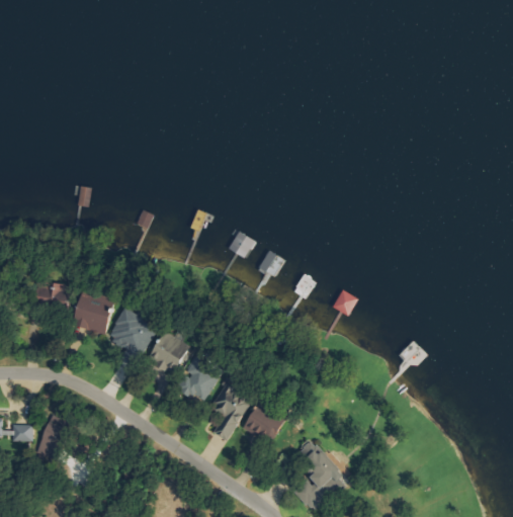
[(262,263),(276,271),(283,258),(269,251),(262,263)]
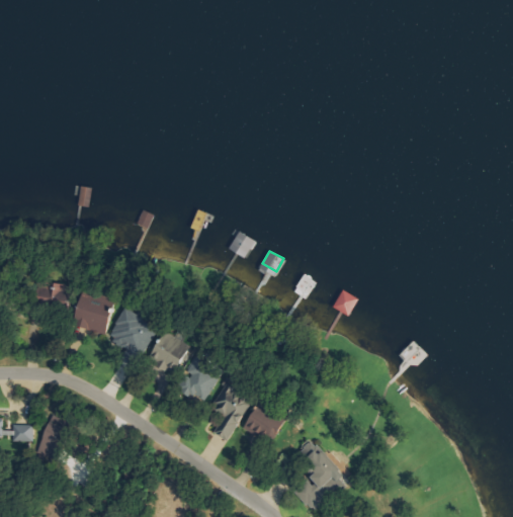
[(334,309),(350,317),(359,297),(342,290),(334,309)]
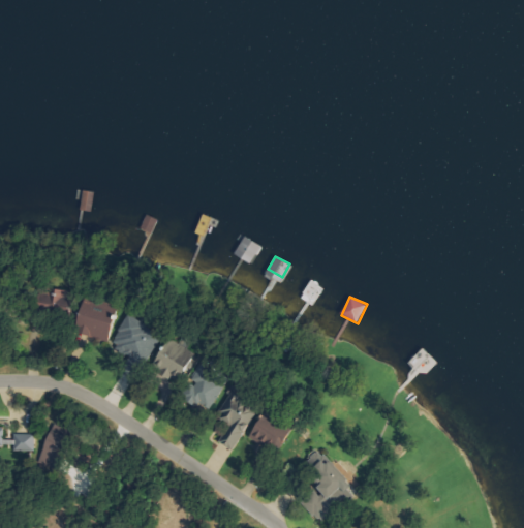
[(117,314),(85,303),(74,332),(106,343),(117,314)]
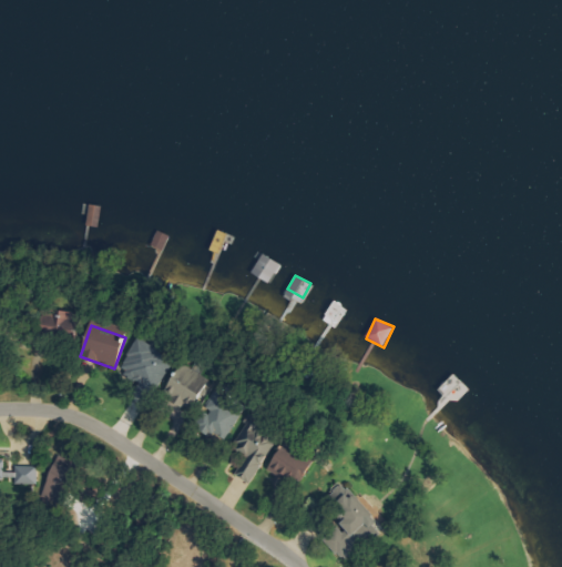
[(172,358),(138,337),(118,371),(152,391),(172,358)]
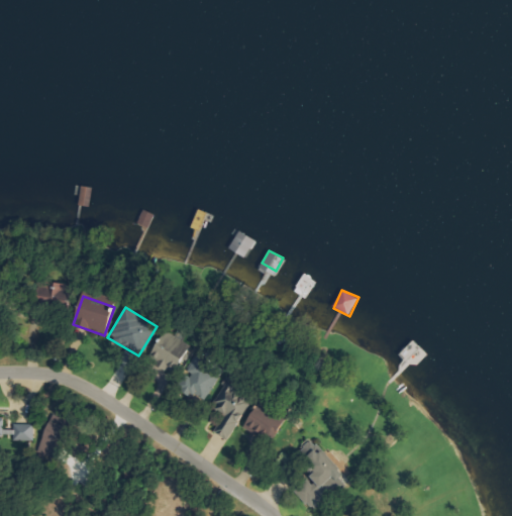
[(189,343),(162,332),(152,357),(180,368),(189,343)]
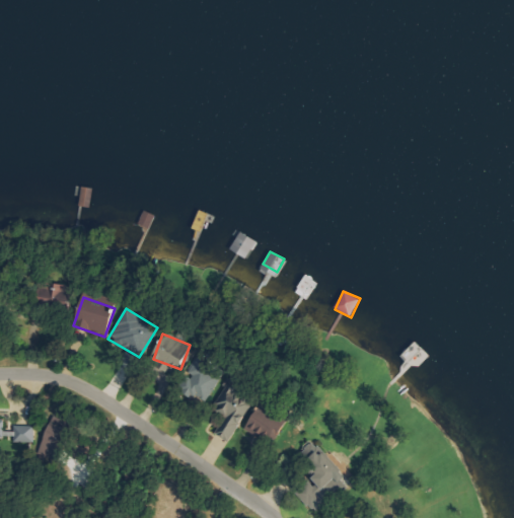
[(182,385),(207,399),(221,376),(211,370),(214,365),(198,355),(187,373),(190,375),(182,385)]
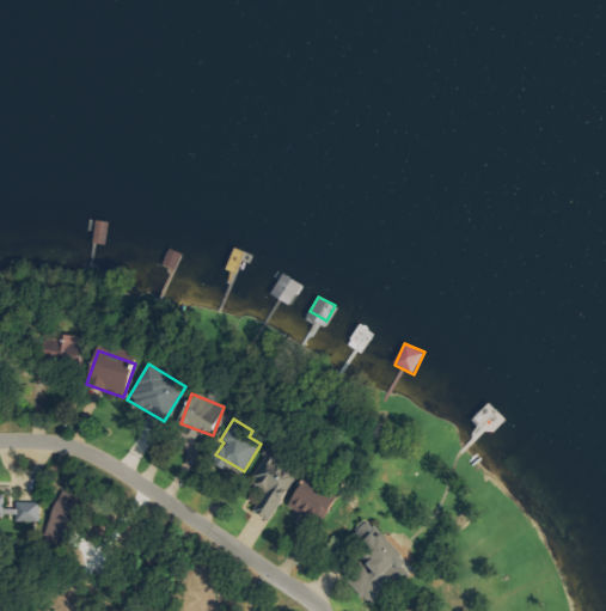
[(298,477),(275,462),(274,465),(264,459),(251,477),(267,488),(252,511),(268,521),(298,477)]
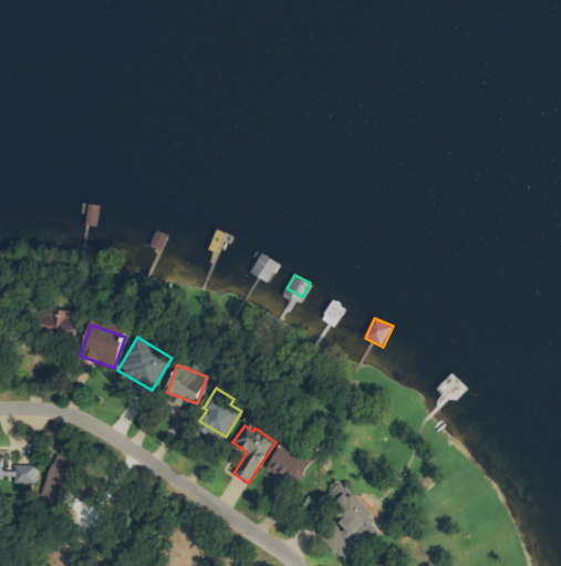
[(310,462),(282,445),(268,470),(295,486),(310,462)]
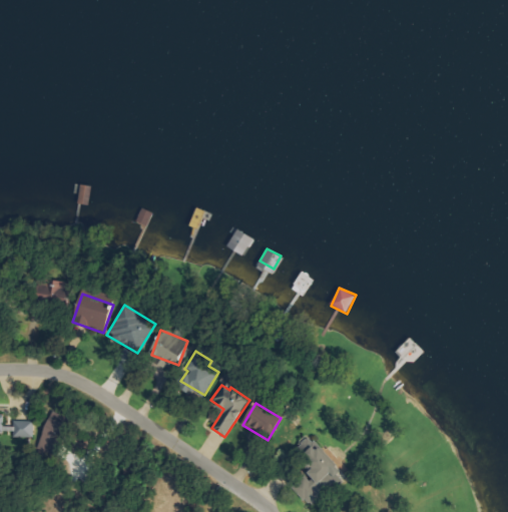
[(54,460),(68,428),(48,420),(34,452),(54,460)]
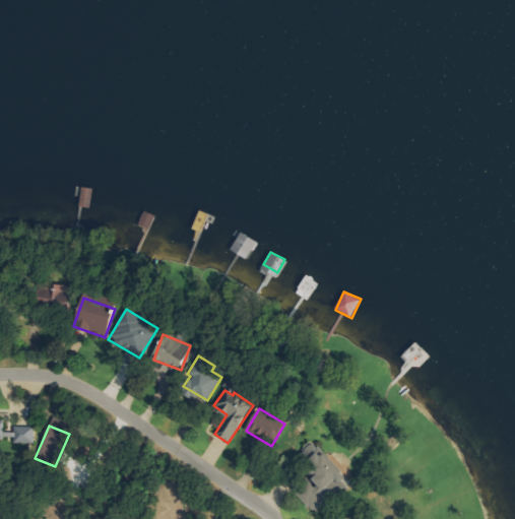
[(33,444),(33,428),(12,428),(12,444),(33,444)]
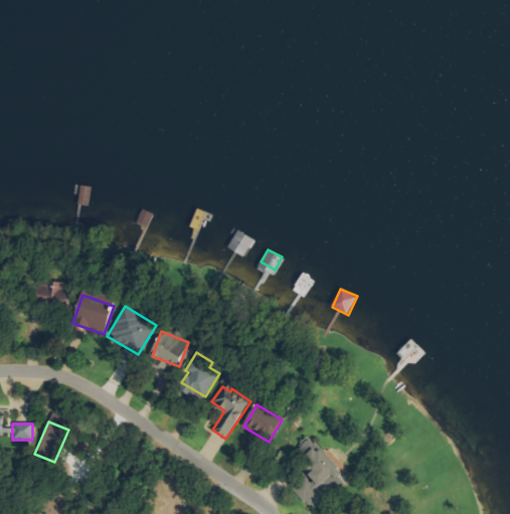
[(301,460),(316,478),(309,484),(305,478),(292,489),(310,510),(326,496),(320,489),(334,476),(337,479),(343,474),(318,445),(301,460)]
